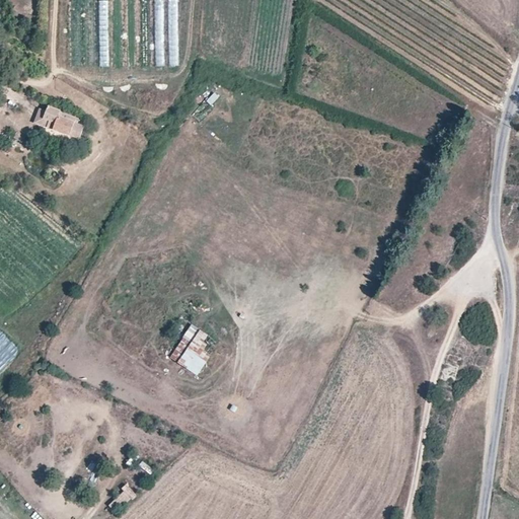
[(84,128),(77,125),(79,120),(48,107),(47,112),(44,119),(50,122),(47,128),(79,140),(84,128)]
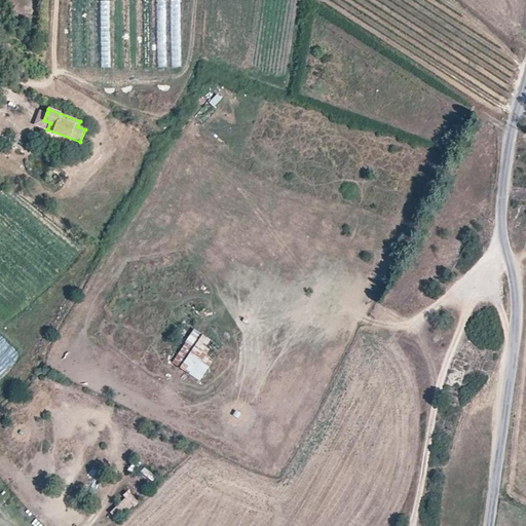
[(44,120),(47,113),(41,110),(35,124),(47,129),(50,123),(44,120)]
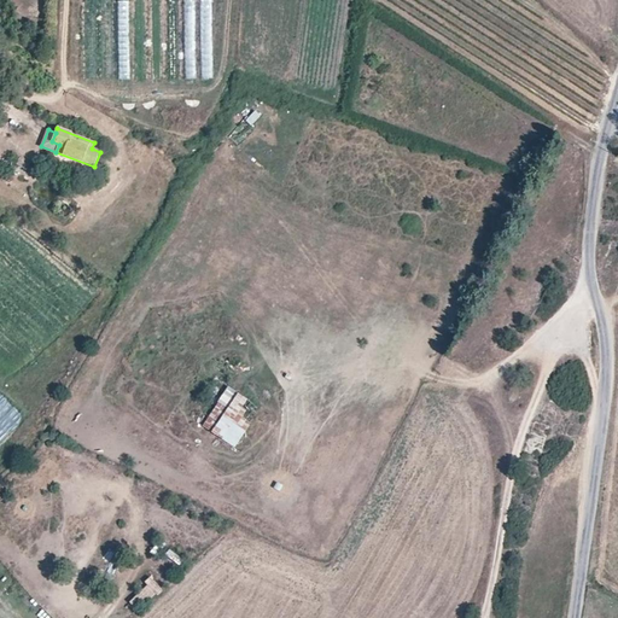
[(231,386),(203,425),(233,447),(261,408),(231,386)]
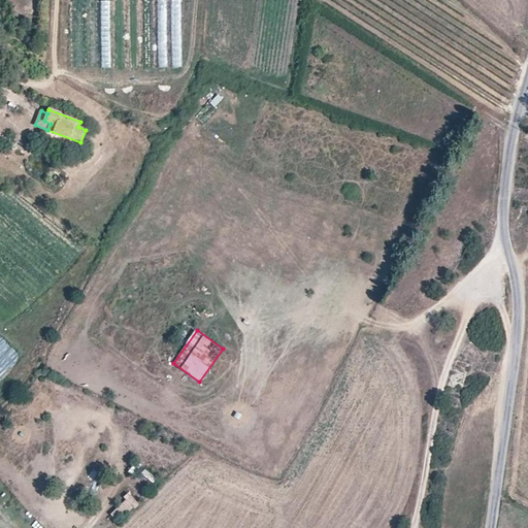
[(141,475),(154,483),(157,477),(145,469),(141,475)]
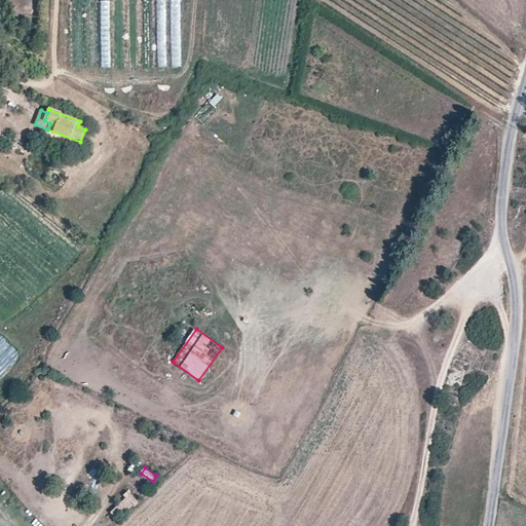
[(129,492),(116,504),(125,515),(139,501),(129,492)]
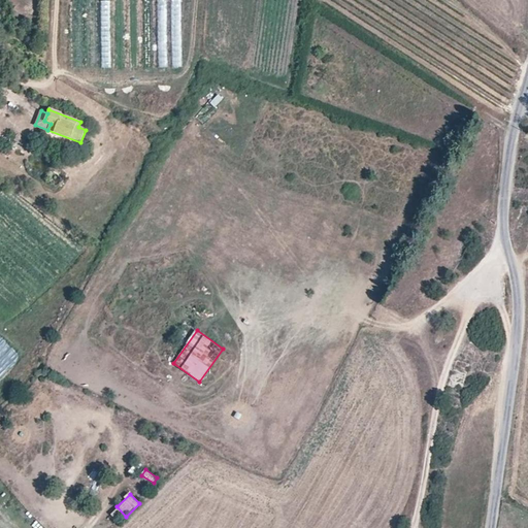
All buildings are outlined.
